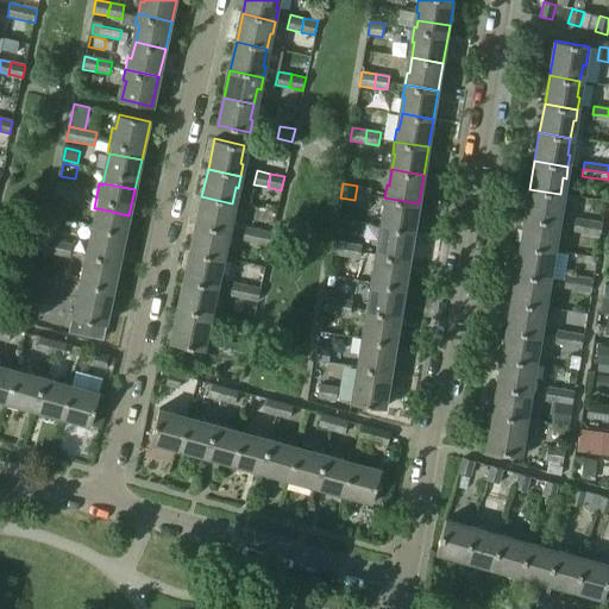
[(369,202),(371,188),(357,186),(355,200),(369,202)]
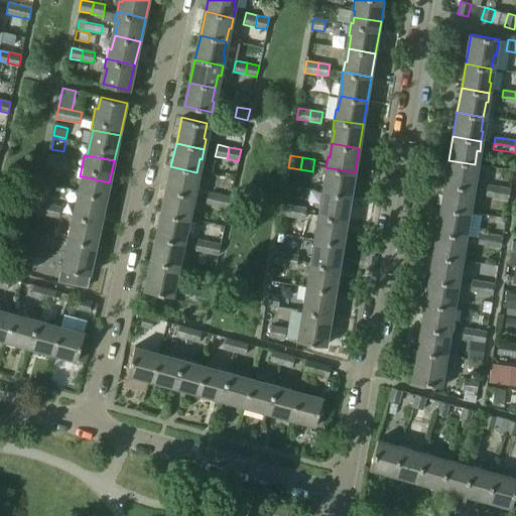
[(472,178),(475,164),(448,160),(444,184),(473,189),(475,178),(472,178)]
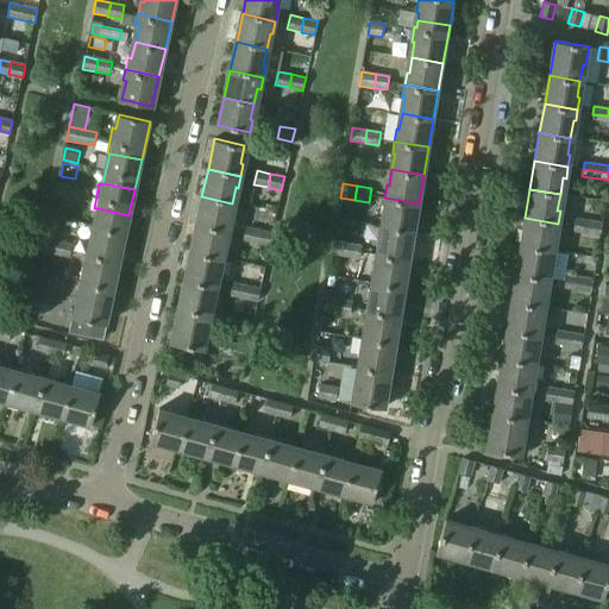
[(228,219),(232,203),(201,196),(195,225),(227,232),(230,220),(228,219)]
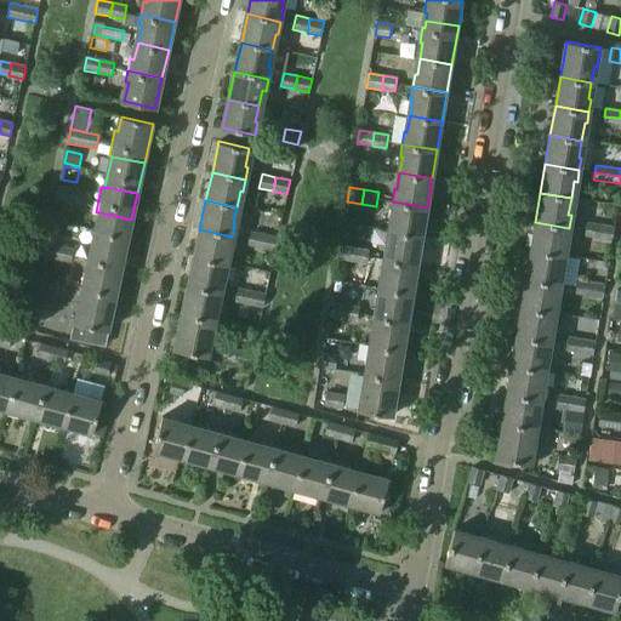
[(422,237),(427,208),(392,201),(389,215),(393,215),(389,231),(422,237)]
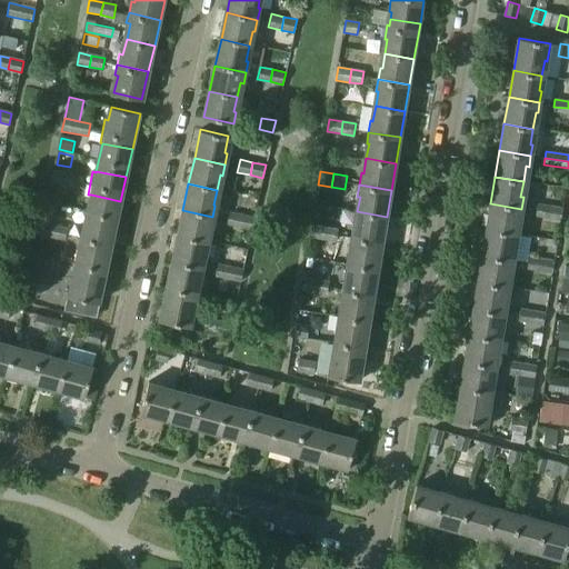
[(115,227),(120,201),(91,195),(86,220),(115,227)]
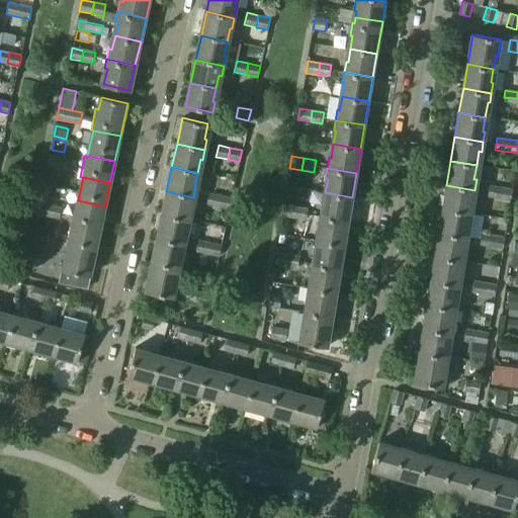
[(235,181),(219,178),(217,191),(232,194),(235,181)]
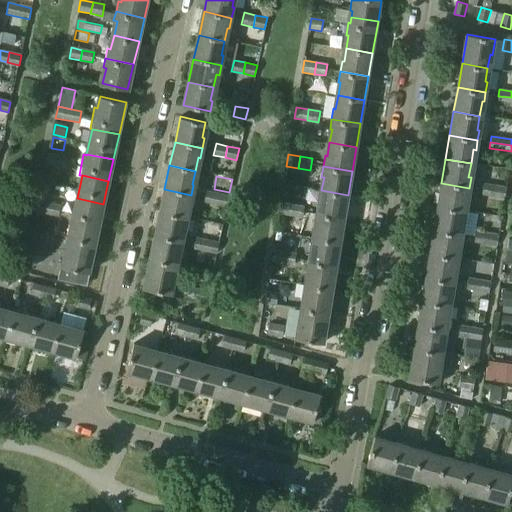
[(467,198),(469,188),(441,183),(437,206),(463,211),(465,197),(467,198)]
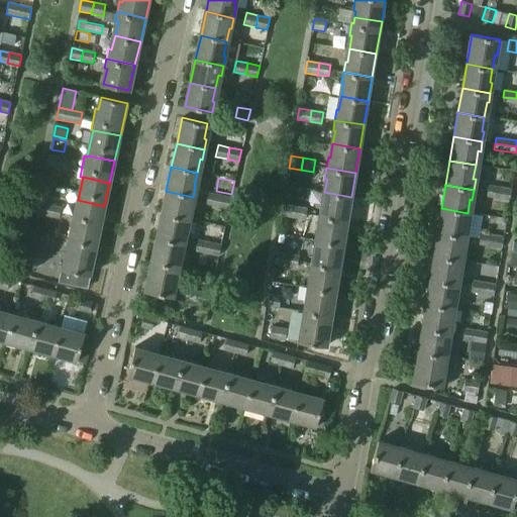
[(511,189),(488,186),(487,192),(510,195),(511,189)]
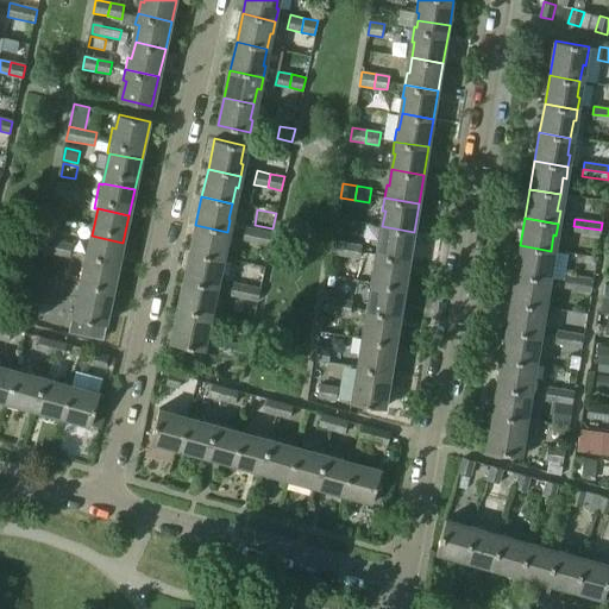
[(225,245),(227,232),(195,225),(189,252),(219,259),(223,244),(225,245)]
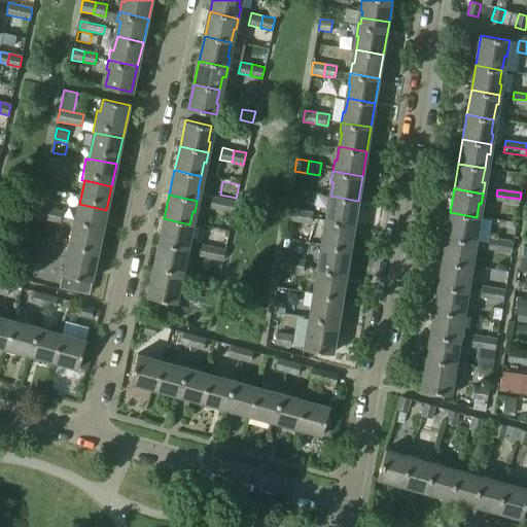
[(354,225),(358,201),(330,196),(328,210),(326,209),(324,220),(354,225)]
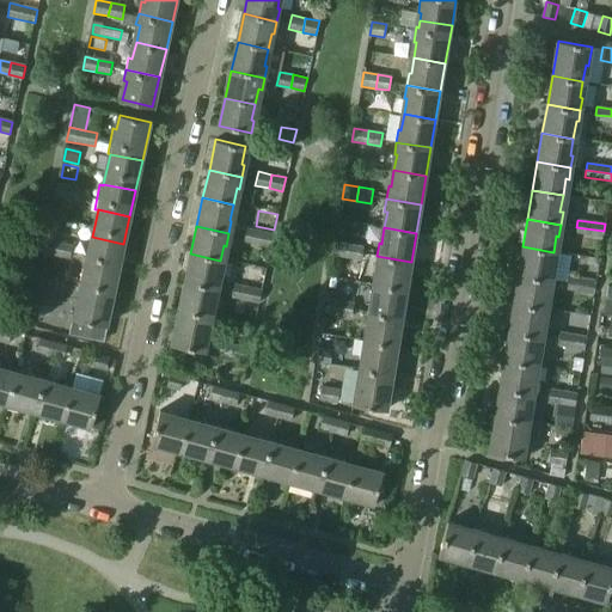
[(604,231),(576,227),(576,234),(603,238),(604,231)]
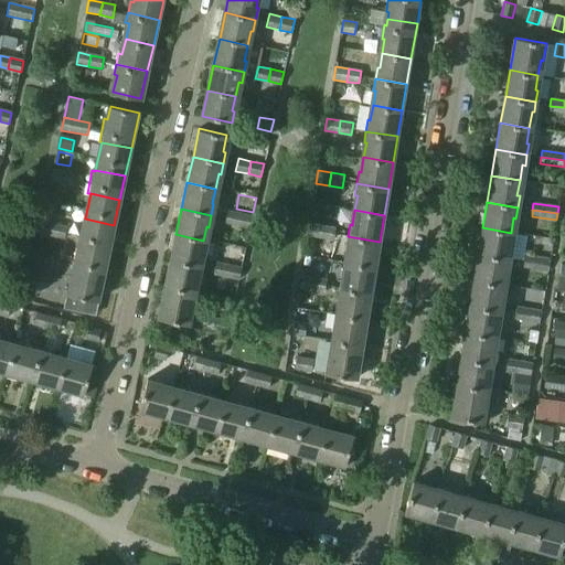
[(237,226),(240,213),(227,211),(224,223),(237,226)]
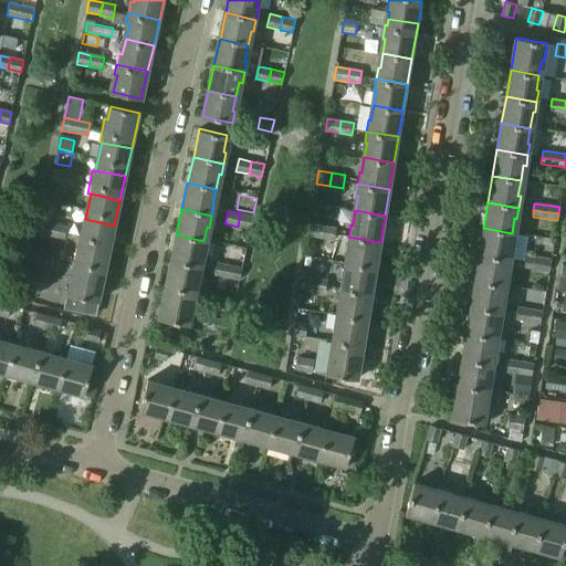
[(250,229),(253,216),(240,213),(238,227),(250,229)]
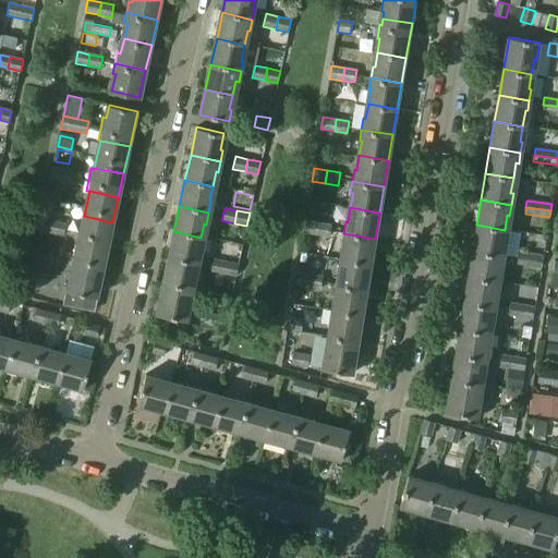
[(106,250),(112,222),(84,216),(83,220),(81,220),(75,242),(77,243),(106,250)]
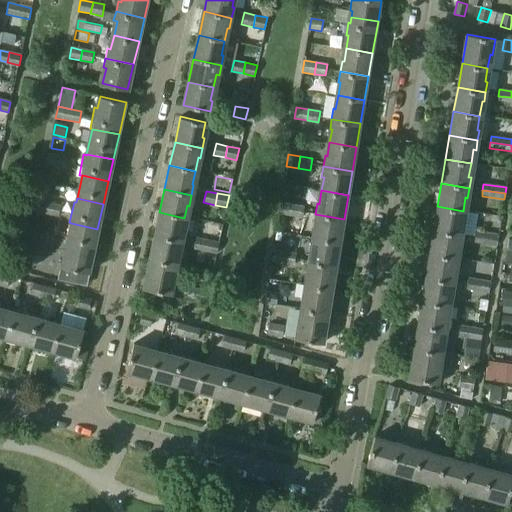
[(61,205),(38,200),(35,211),(59,216),(61,205)]
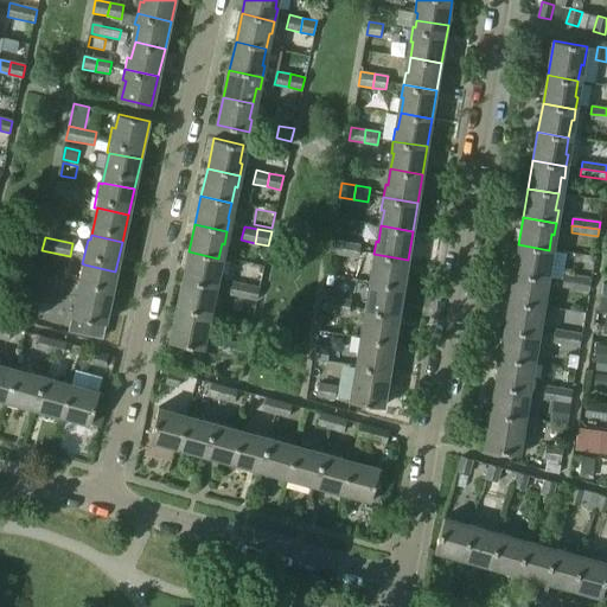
[(344,255),(346,243),(332,241),(331,253),(344,255)]
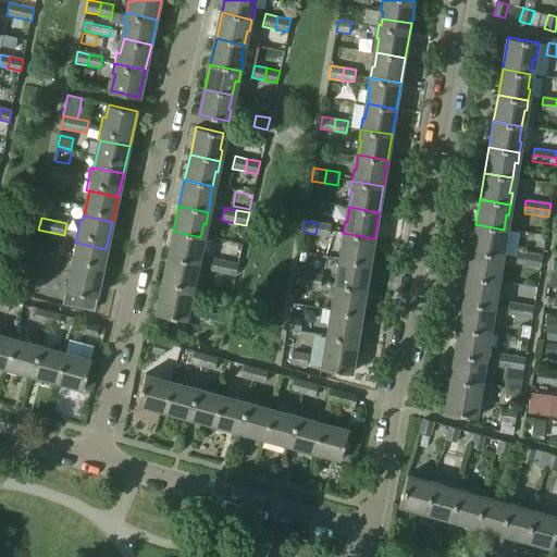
[(329,236),(331,224),(318,223),(316,234),(329,236)]
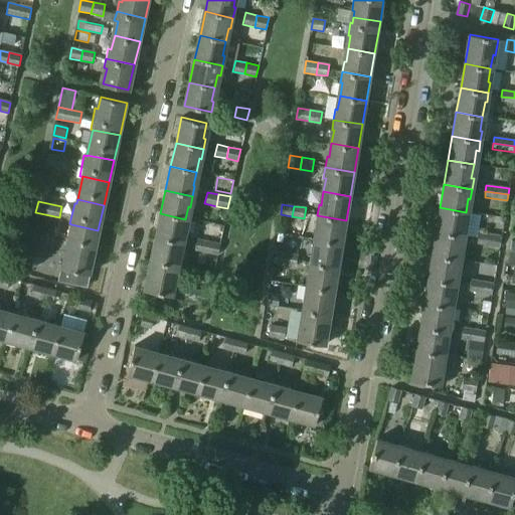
[(464,225),(466,212),(440,207),(436,231),(464,236),(466,226),(464,225)]
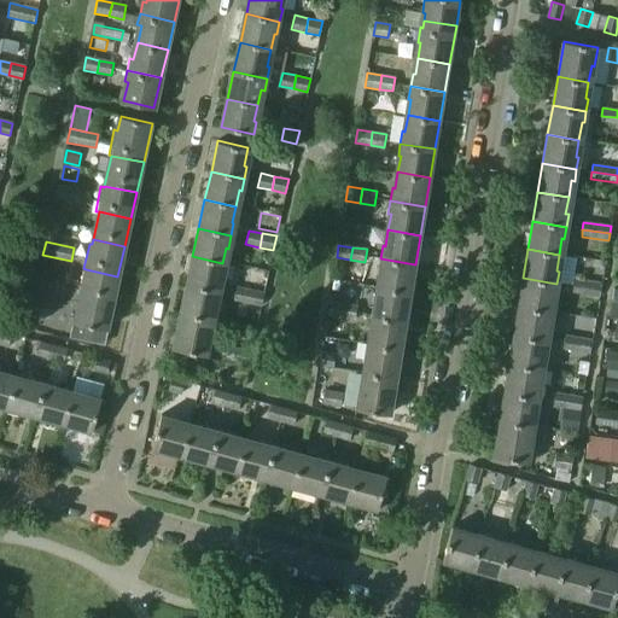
[(219,279),(222,263),(192,256),(186,284),(219,292),(222,279),(219,279)]
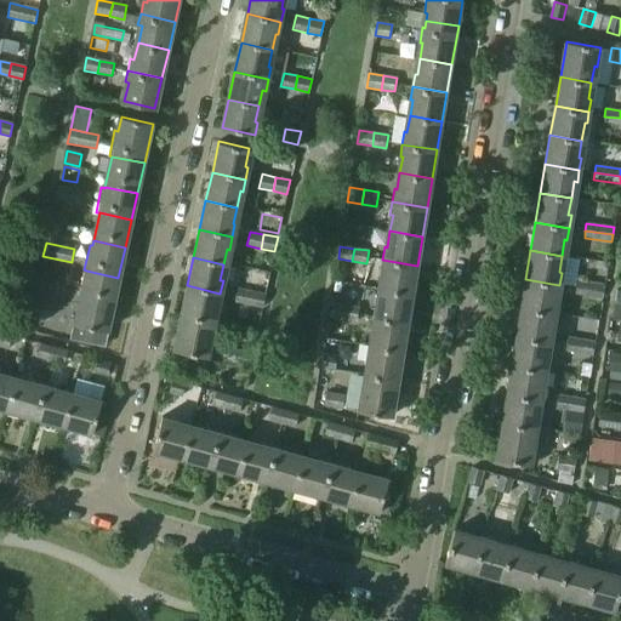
[(412,295),(417,266),(382,260),(380,273),(382,273),(380,289),(412,295)]
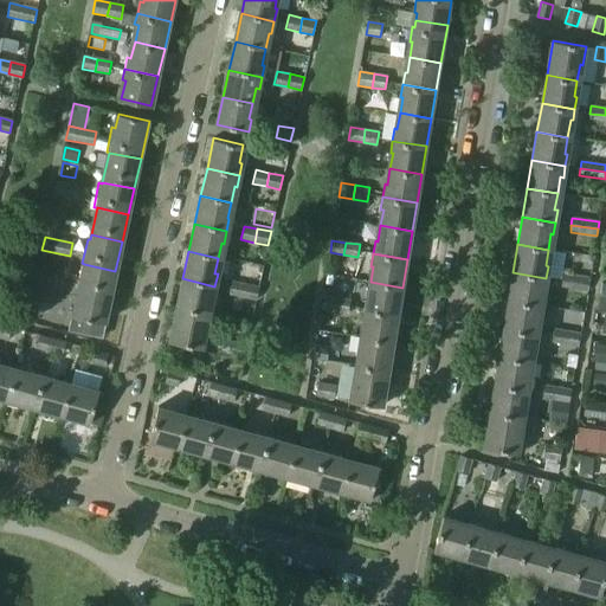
[(108,303),(115,271),(84,264),(77,296),(108,303)]
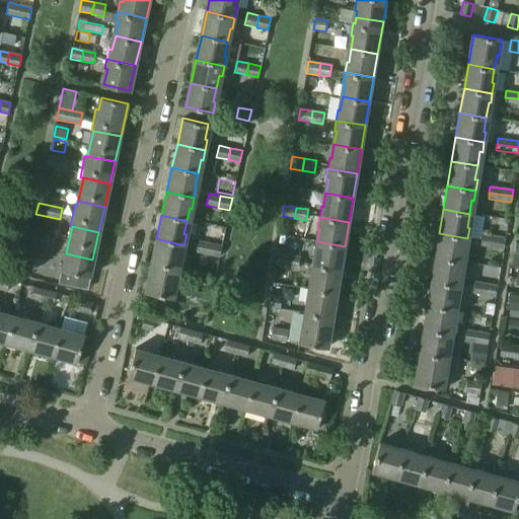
[(466,248),(467,238),(439,233),(435,257),(461,262),(463,248),(466,248)]
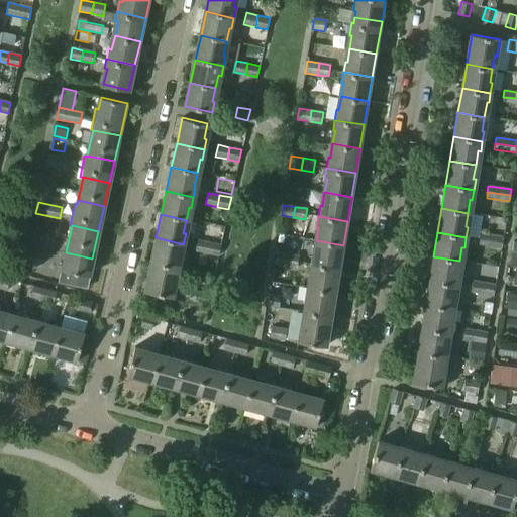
[(479,239),(502,243),(503,236),(480,233),(479,239)]
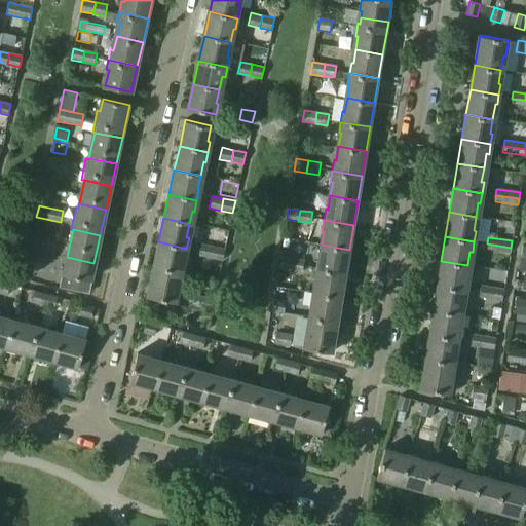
[(184,259),(186,249),(158,241),(152,266),(179,272),(182,258),(184,259)]
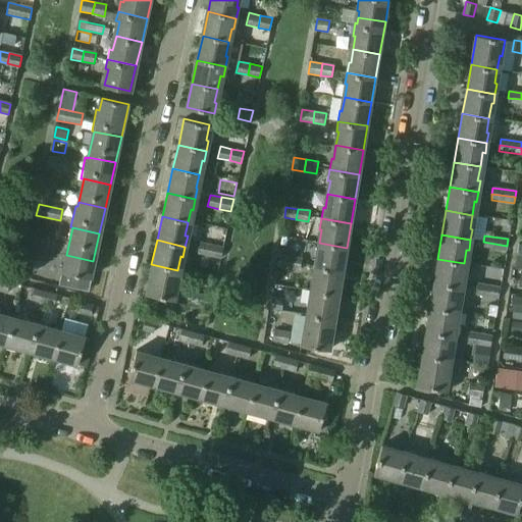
[(482,249),(506,253),(507,246),(483,242),(482,249)]
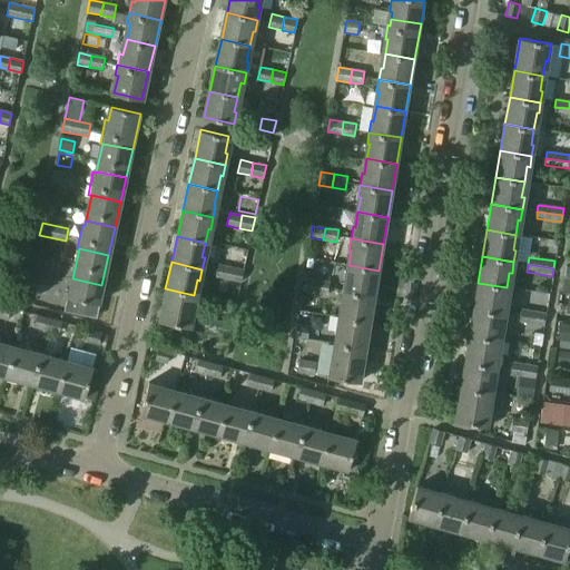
[(228,279),(231,268),(217,265),(215,277),(228,279)]
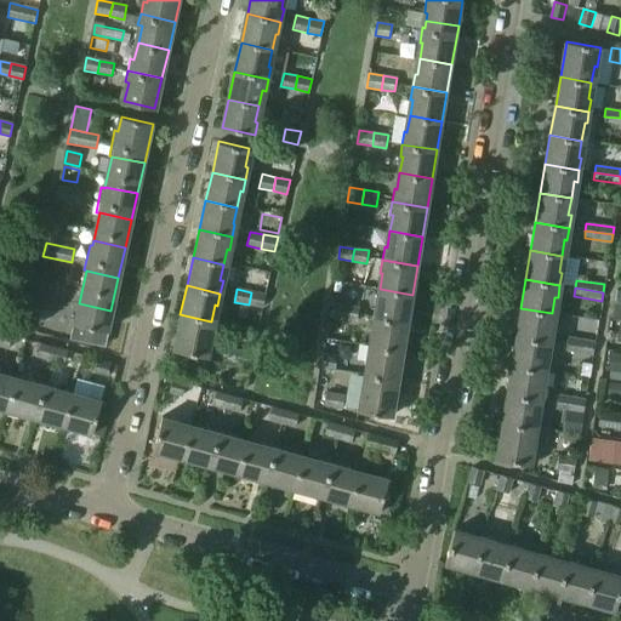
[(408,323),(412,295),(380,289),(377,305),(375,305),(372,317),(408,323)]
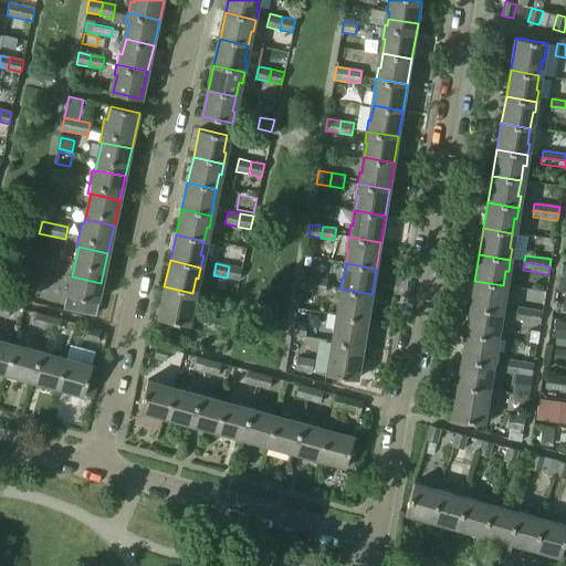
[(239,280),(242,269),(229,266),(227,278),(239,280)]
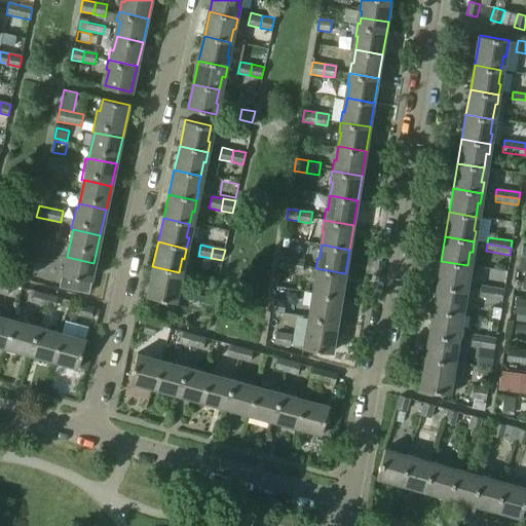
[(44,259),(28,256),(26,267),(41,270),(44,259)]
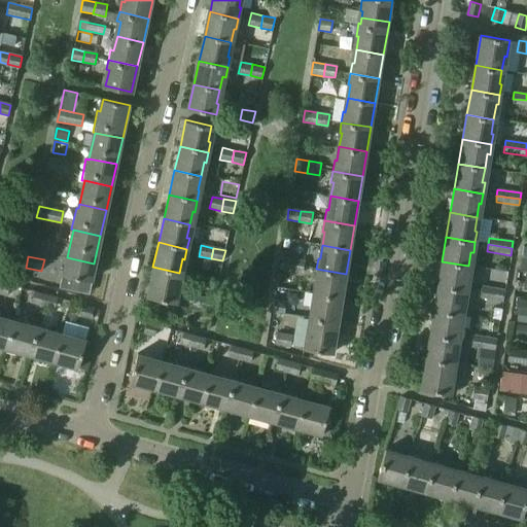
[(290,271),(292,258),(281,256),(279,269),(290,271)]
